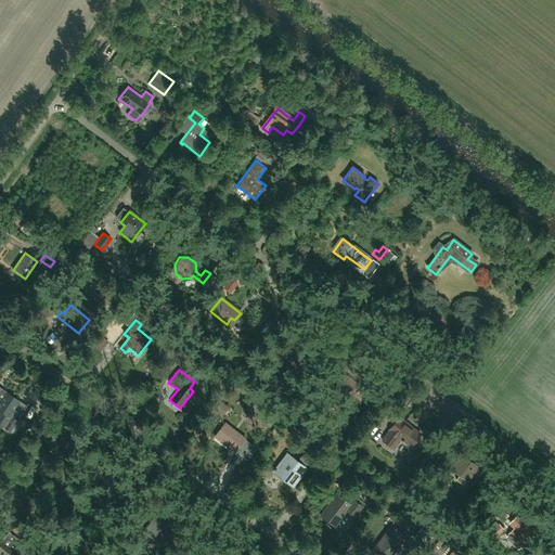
[(366,390),(368,387),(360,383),(359,385),(344,374),(335,386),(348,396),(350,392),(355,396),(361,387),(366,390)]
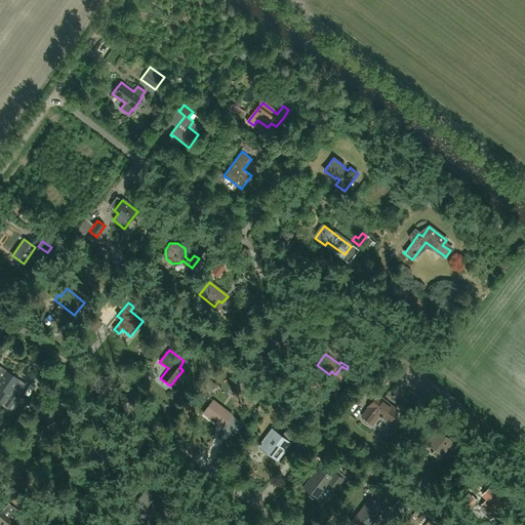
[(0,401),(9,408),(15,399),(11,396),(11,395),(9,394),(18,379),(1,368),(0,369),(0,401)]
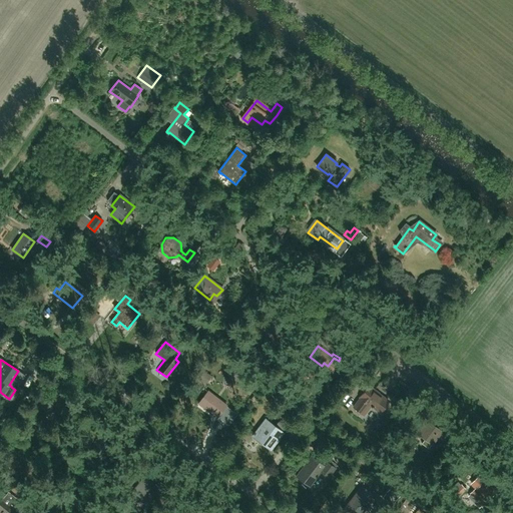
[(174,368),(166,379),(175,386),(181,379),(175,375),(178,371),(174,368)]
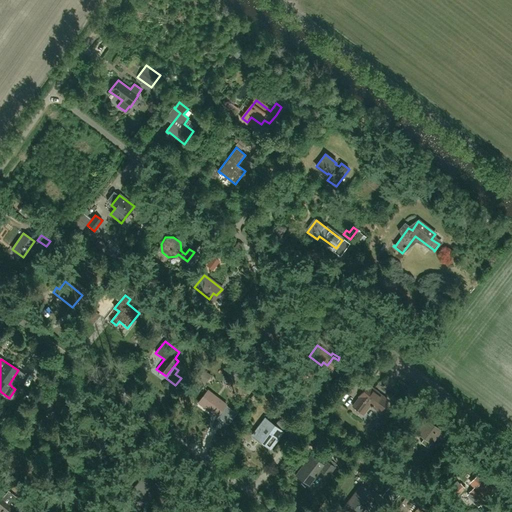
[(361,396),(354,406),(363,413),(371,403),(380,411),(389,400),(369,384),(360,395),(361,396)]
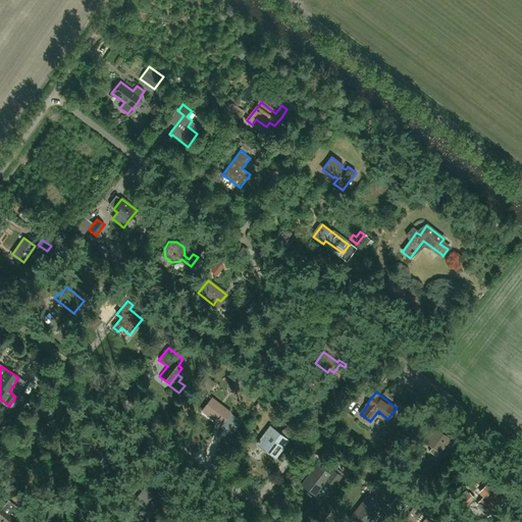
[(230,413),(212,399),(203,410),(221,424),(230,413)]
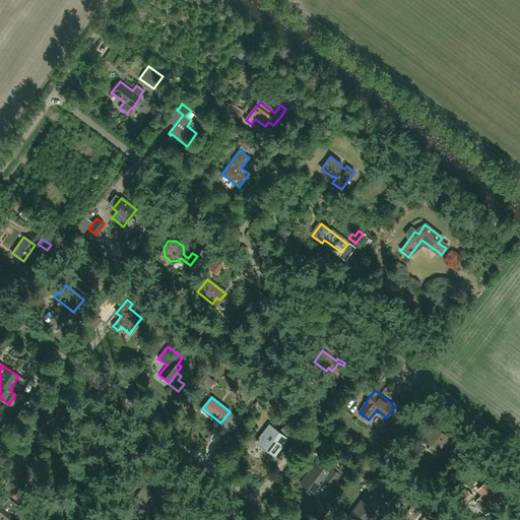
[(23,409),(19,402),(13,405),(17,413),(23,409)]
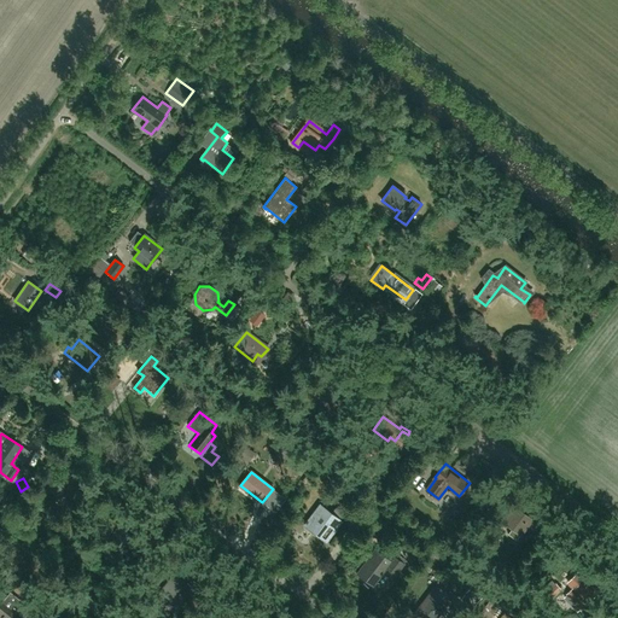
[(326,542),(344,520),(321,503),(308,523),(307,522),(305,524),(307,524),(305,525),(326,542)]
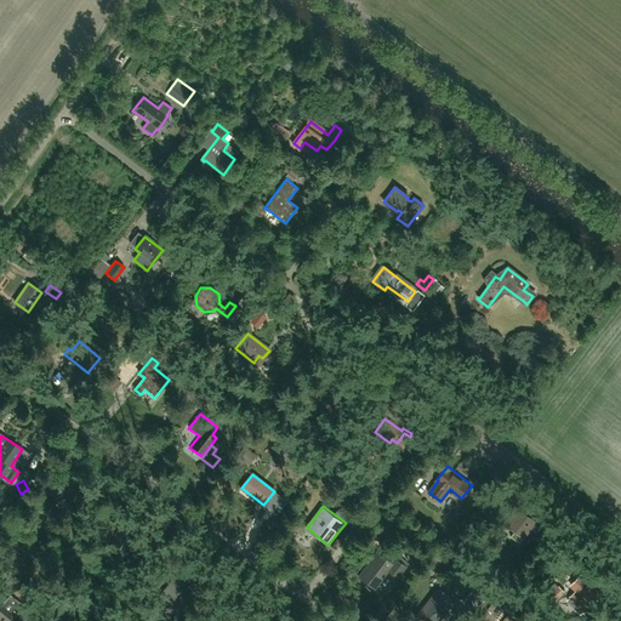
[(525,536),(535,522),(525,514),(525,513),(519,508),(513,517),(508,513),(500,524),(506,528),(508,524),(525,536)]
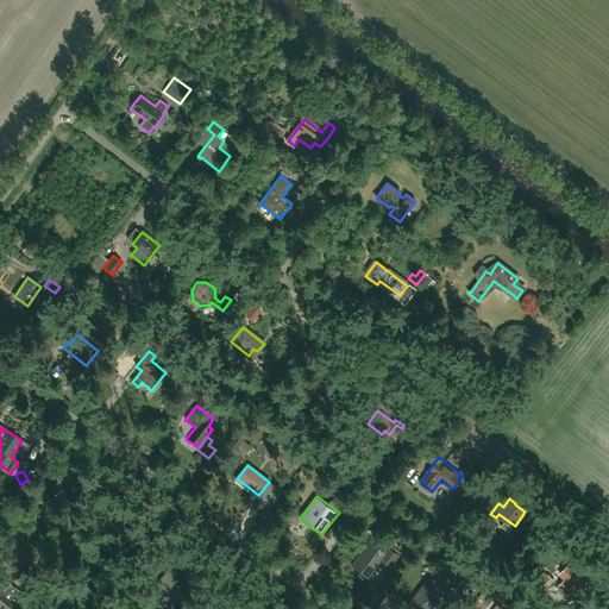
[(114,540),(121,545),(131,529),(117,520),(107,534),(113,539),(113,540),(114,540)]
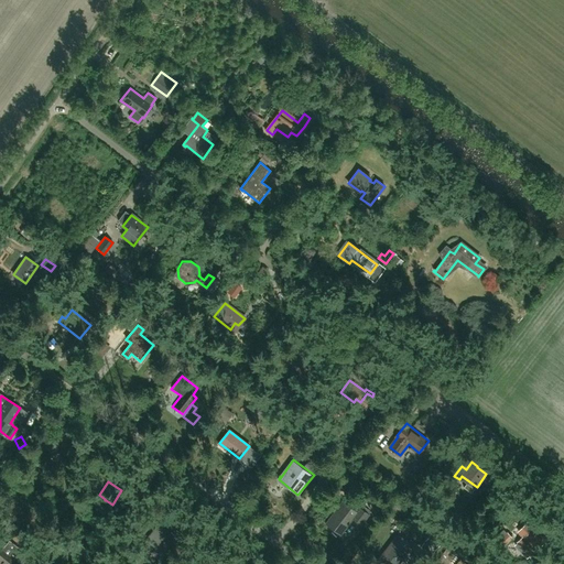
[(433,499),(443,489),(437,484),(427,494),(433,499)]
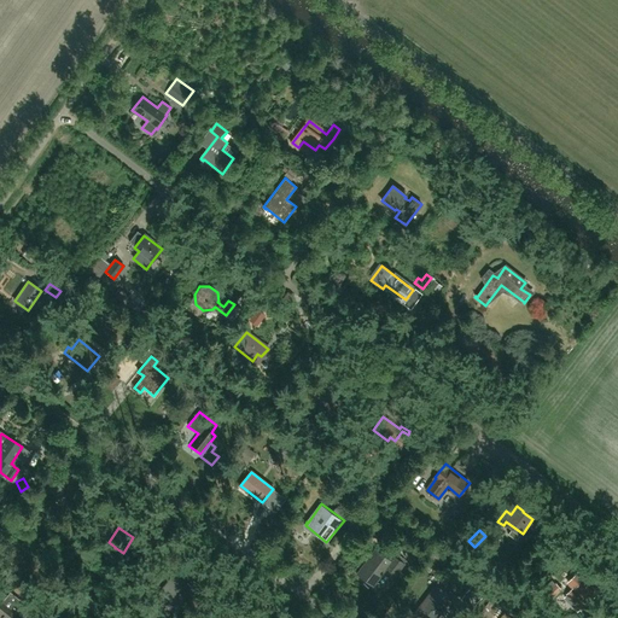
[(357,575),(372,586),(385,569),(395,575),(403,564),(394,557),(390,560),(375,549),(357,575)]
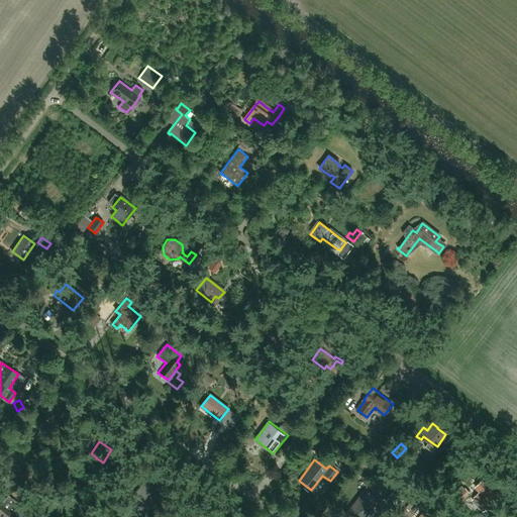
[(115,472),(110,468),(103,478),(108,481),(115,472)]
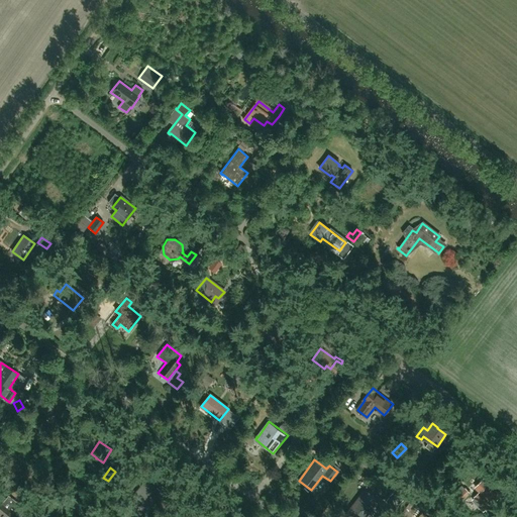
[(487,509),(502,495),(485,479),(477,487),(482,492),(476,498),(487,509)]
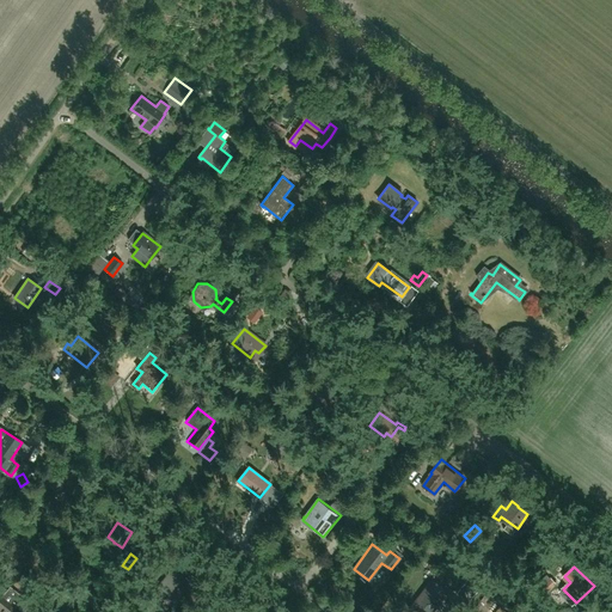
[(175,606),(190,587),(172,573),(157,592),(175,606)]
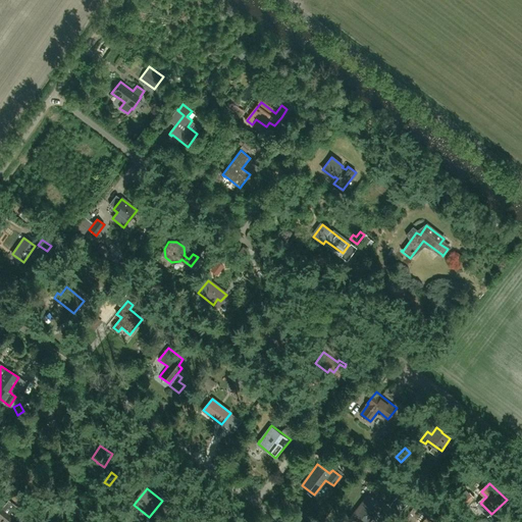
[(137,496),(132,491),(123,504),(128,508),(137,496)]
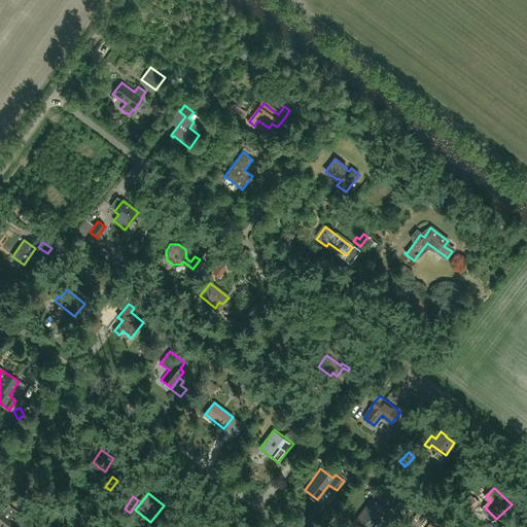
[(375,523),(386,511),(373,499),(358,518),(370,526),(373,522),(375,523)]
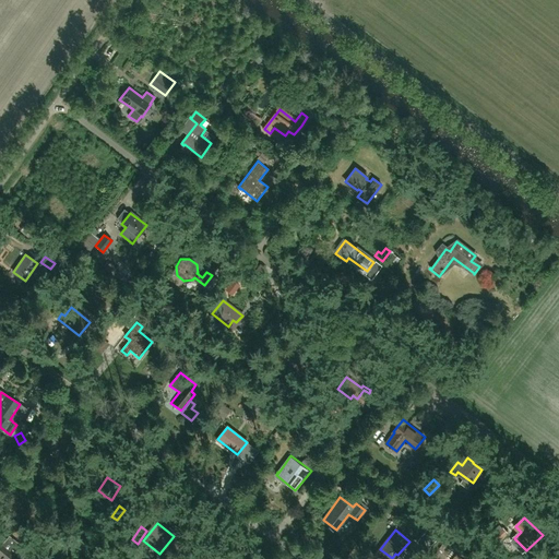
[(506,549),(514,538),(511,535),(501,546),(506,549)]
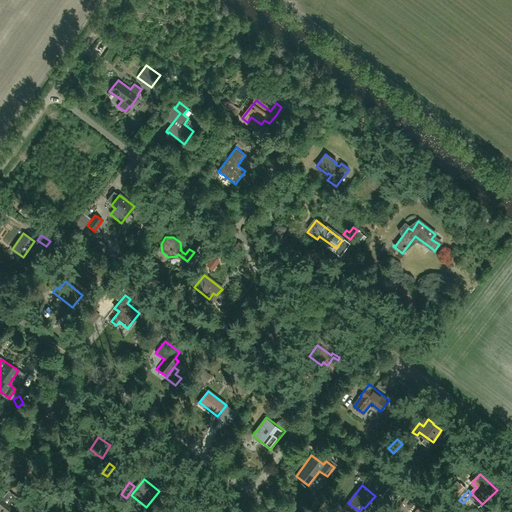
[(15,511),(16,511),(1,500),(0,501),(0,511),(15,511)]
